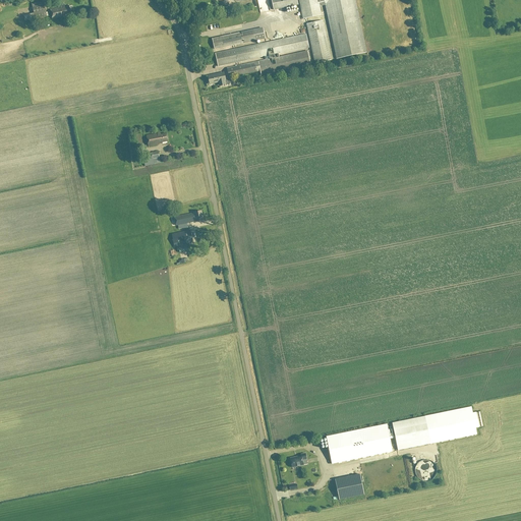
[(271,0),(274,10),(298,5),(296,0),(271,0)]
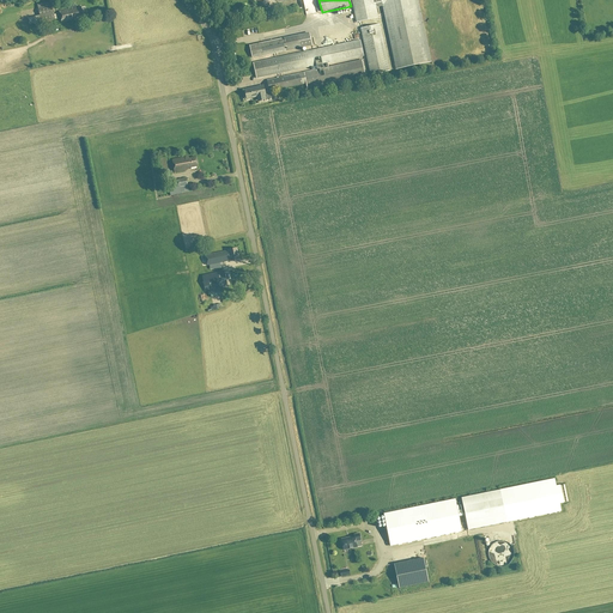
[(431,62),(417,0),(351,0),(357,23),(378,18),(376,7),(383,6),(396,70),(431,62)]
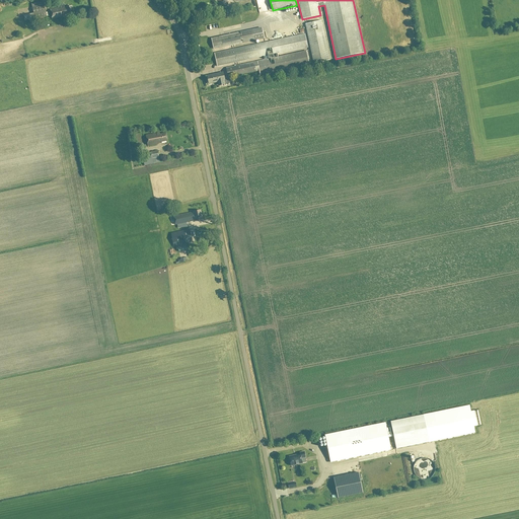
[(44,1),(31,3),(34,18),(47,16),(44,1)]
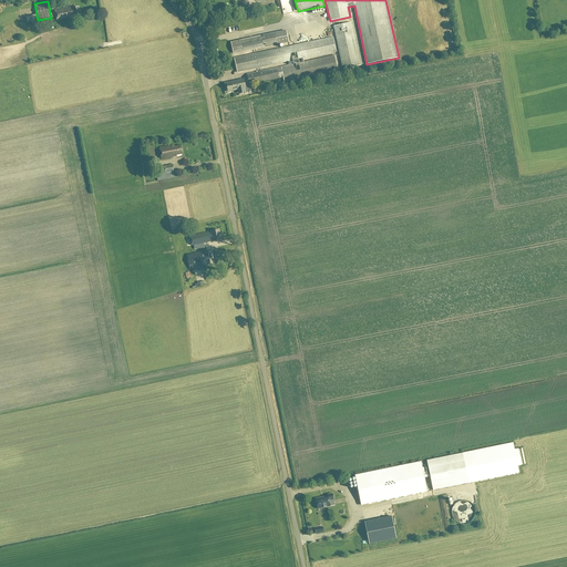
[(63,8),(54,10),(57,21),(74,18),(80,17),(79,7),(64,10),(63,8)]
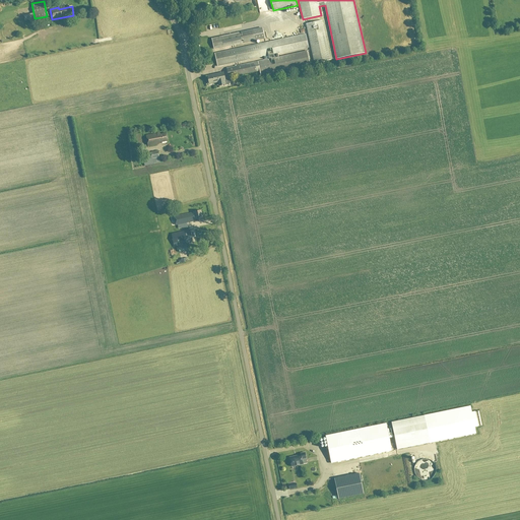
[(322,21),(306,24),(314,64),(330,60),(322,21)]
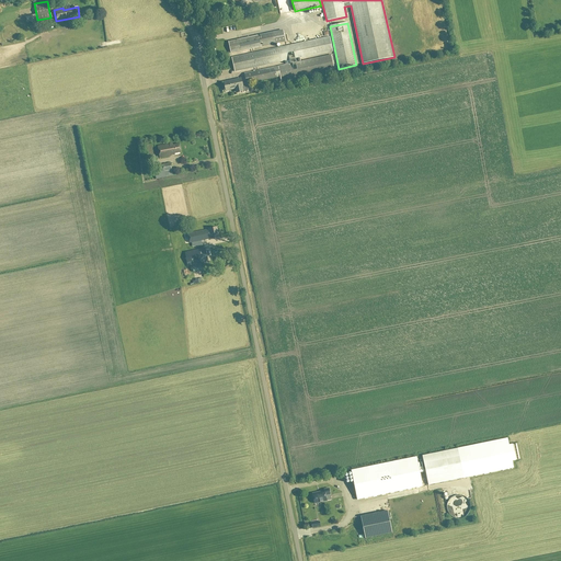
[(231,53),(285,42),(283,31),(229,42),(231,53)]
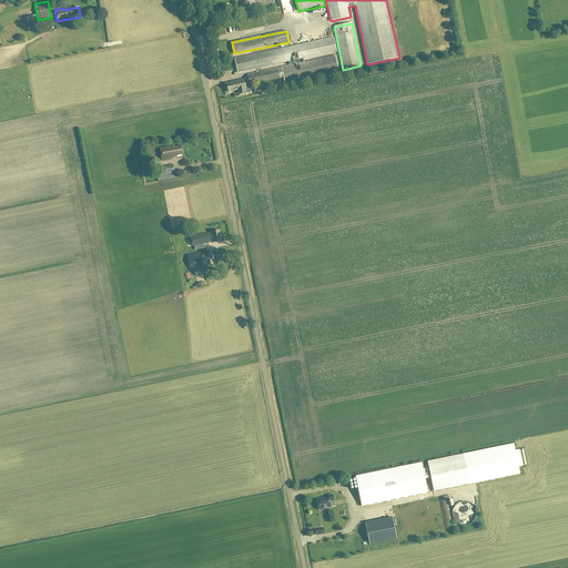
[(338,71),(335,56),(304,62),(304,61),(303,61),(303,60),(336,52),(333,38),(290,47),(234,59),(237,72),(293,61),(288,62),(288,64),(293,63),(294,64),(281,68),(282,68),(247,74),(250,84),(283,78),(284,82),(338,71)]
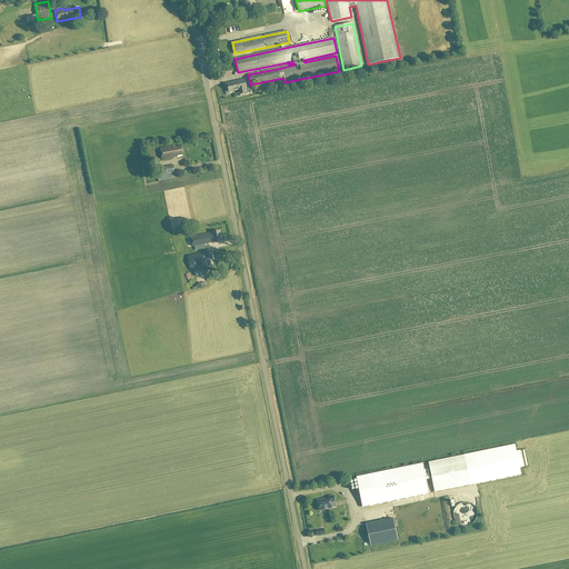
[(239,95),(242,95),(246,93),(250,92),(249,85),(246,86),(245,80),(227,83),(229,92),(238,90),(239,95)]
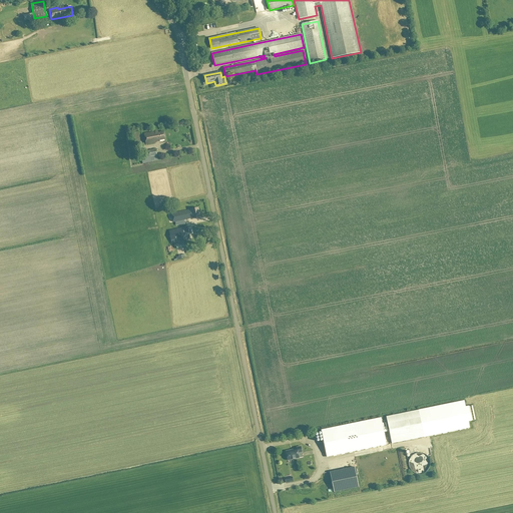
[(157,131),(143,133),(145,144),(156,142),(155,141),(165,139),(163,131),(157,132),(157,131)]
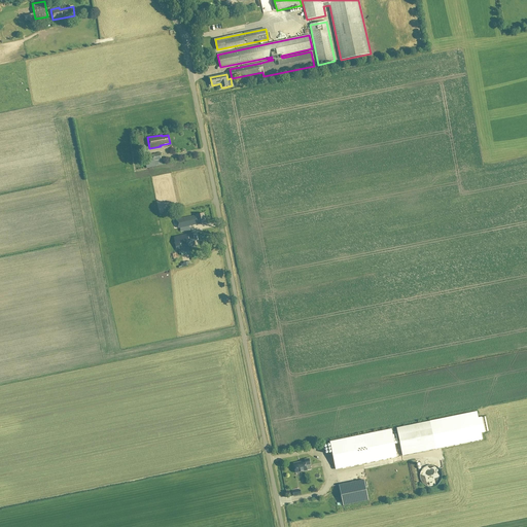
[(196,215),(195,215),(176,219),(177,229),(198,224),(206,222),(204,213),(196,215)]
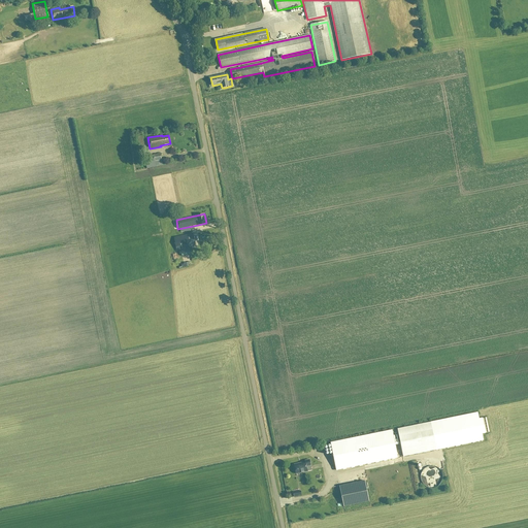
[(176,250),(188,248),(195,246),(193,233),(174,237),(176,250)]
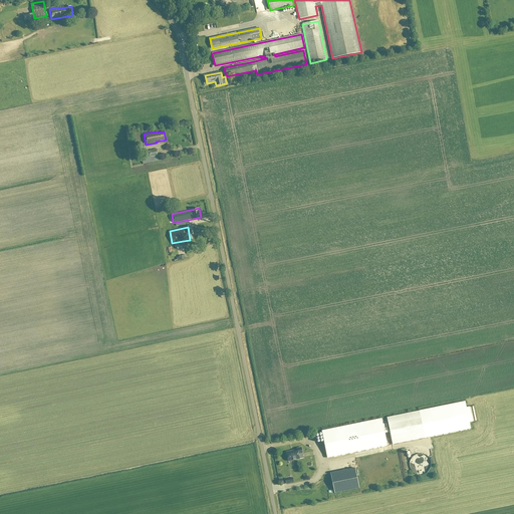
[(390,430),(384,431),(381,419),(321,431),(327,458),(388,446),(384,433),(390,432),(393,445),(470,429),(464,402),(387,418),(390,430)]
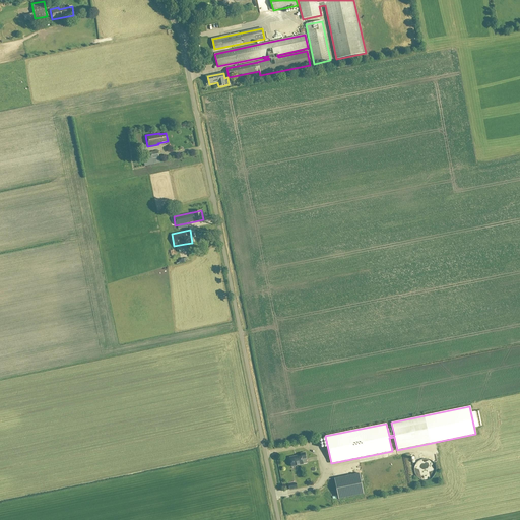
[(300,454),(301,455),(289,457),(291,466),(307,463),(305,453),(300,454)]
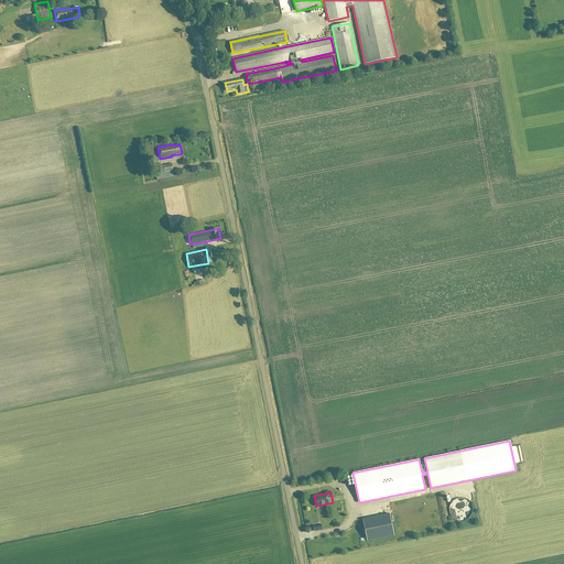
[(394,535),(389,514),(362,520),(367,541),(394,535)]
